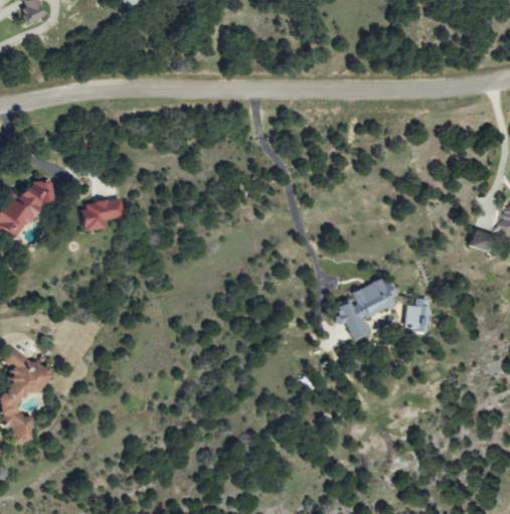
[(21,0),(28,22),(44,17),(38,0),(21,0)]
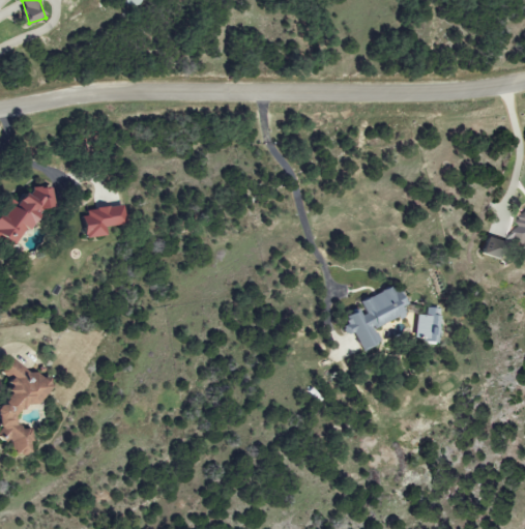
[(0,236),(17,247),(52,193),(39,184),(32,196),(24,190),(17,201),(13,199),(3,215),(0,213),(0,236)]
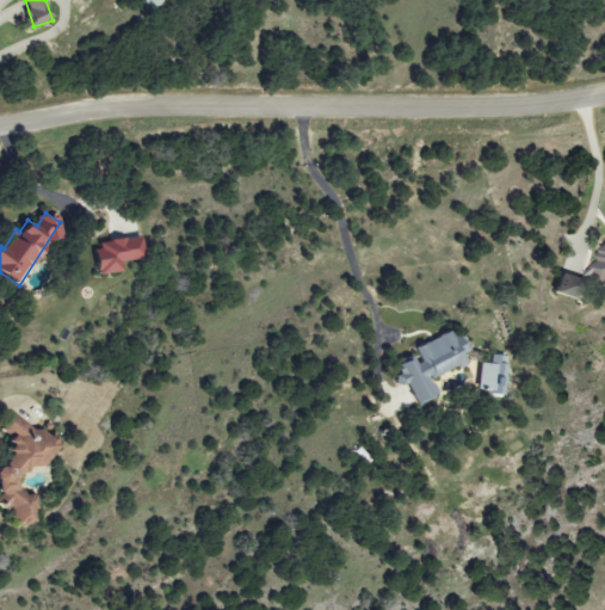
[(127,271),(125,259),(147,258),(143,235),(98,240),(103,273),(127,271)]
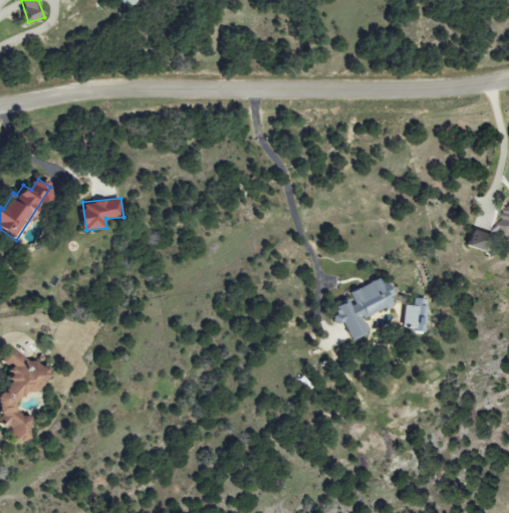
[(469,245),(491,252),(497,236),(475,228),(469,245)]
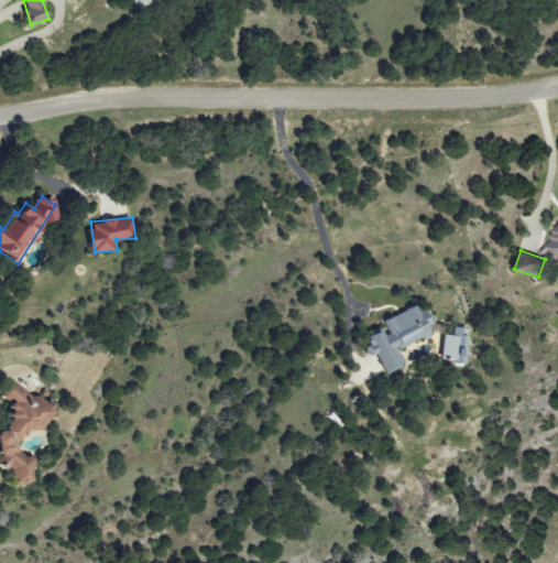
[(384,318),(387,326),(367,334),(375,354),(380,352),(389,372),(408,365),(402,348),(434,335),(430,326),(436,324),(429,306),(420,311),(418,304),(384,318)]
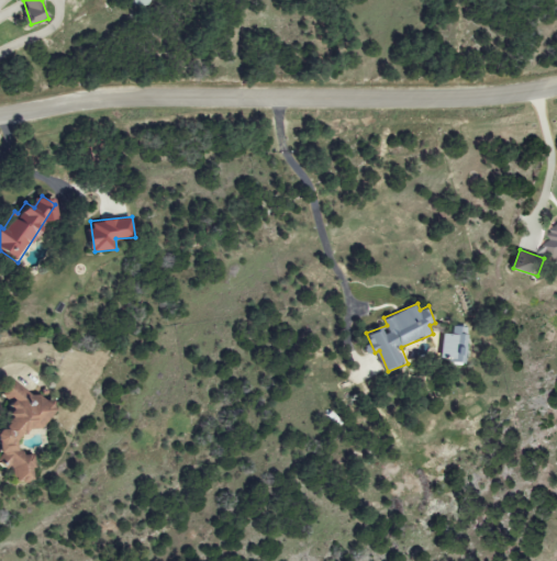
[(445,333),(442,359),(467,362),(470,326),(454,325),(453,334),(445,333)]
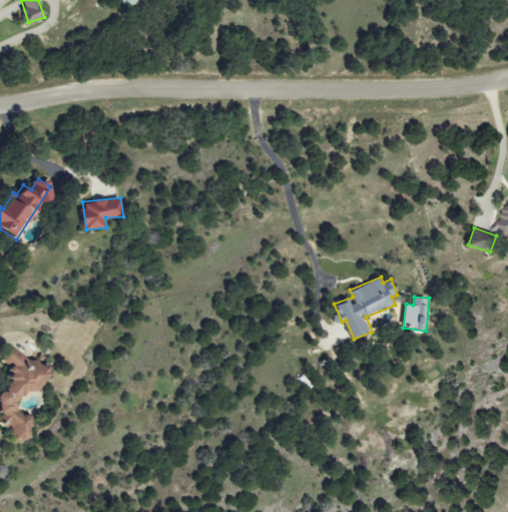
[(31,416),(11,404),(18,393),(39,391),(51,372),(50,365),(45,366),(34,359),(33,359),(14,348),(8,348),(1,360),(9,364),(6,369),(7,379),(0,390),(0,413),(1,414),(2,426),(11,425),(13,439),(28,438),(27,432),(32,424),(31,416)]
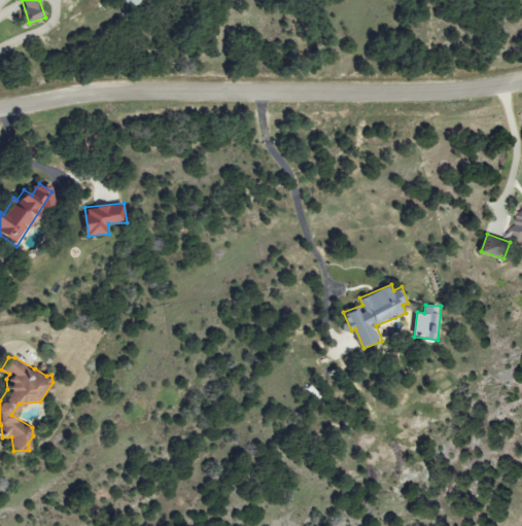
All buildings are outlined.
